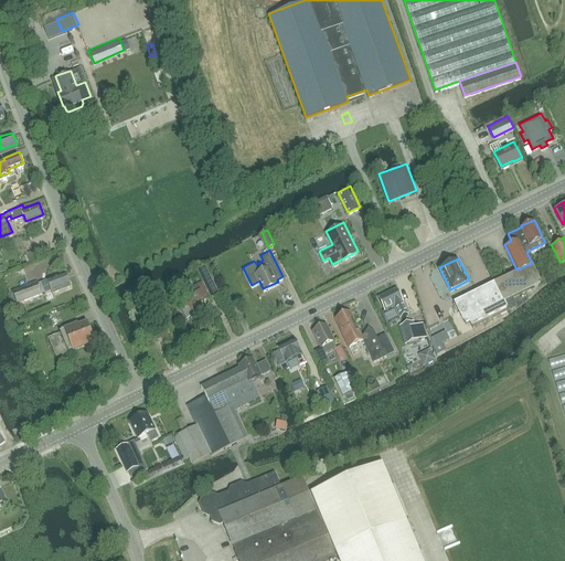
[(221,292),(206,262),(204,263),(202,262),(201,264),(196,266),(203,278),(187,287),(193,298),(184,303),(191,316),(204,309),(200,300),(212,295),(221,292)]
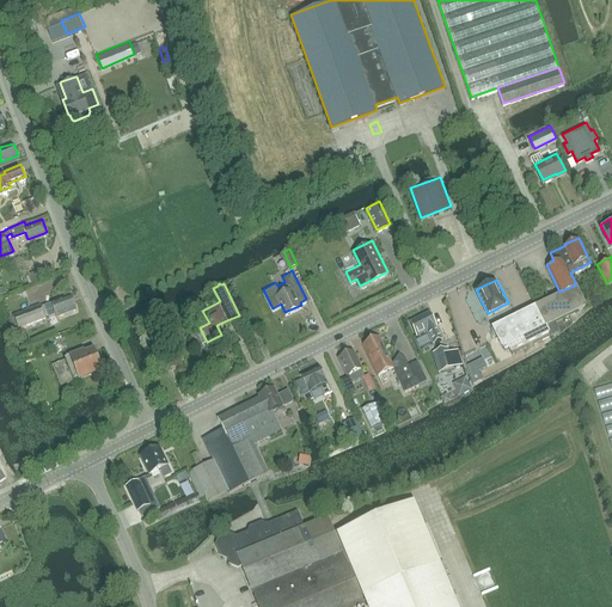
[(536,304),(493,325),(502,344),(503,343),(506,347),(508,345),(512,351),(551,332),(546,323),(575,308),(576,312),(580,310),(579,307),(586,304),(576,284),(561,292),(536,304)]
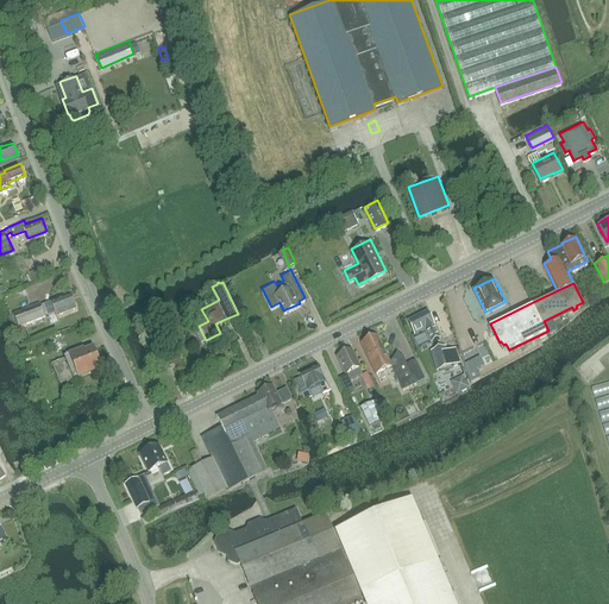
[(56,313),(76,306),(70,291),(44,301),(48,312),(55,309),(56,313)]
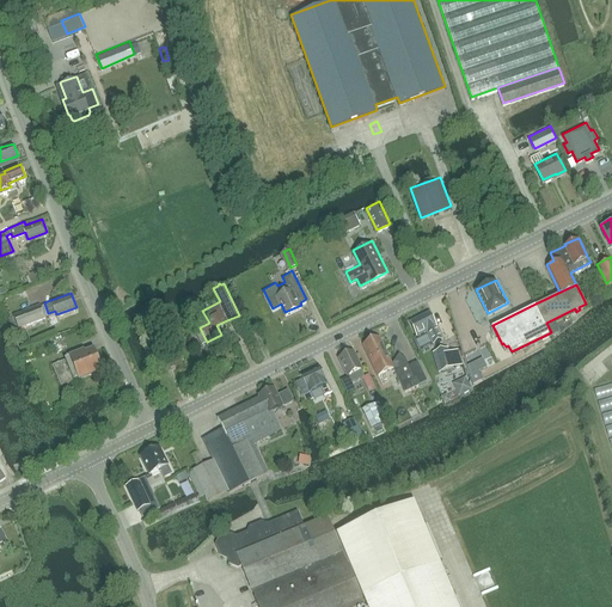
[(18,325),(44,314),(40,301),(13,312),(18,325)]
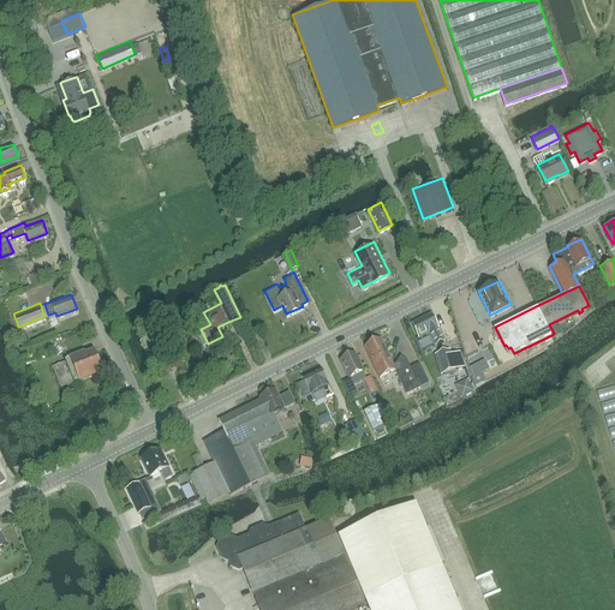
[(435,342),(445,338),(431,311),(412,320),(419,334),(427,330),(429,335),(431,334),(435,342)]
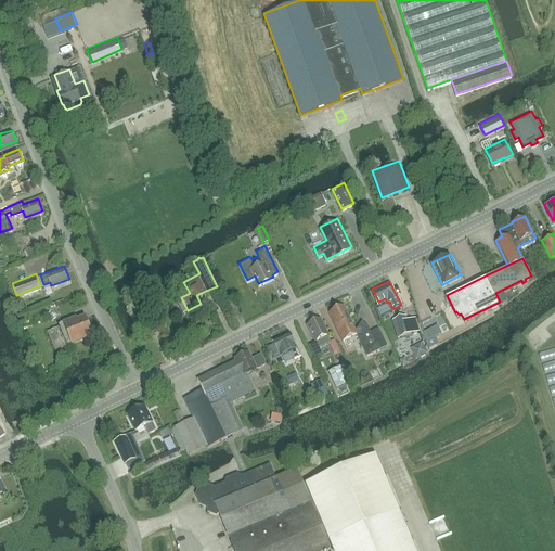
[(344,303),(330,310),(343,337),(356,331),(366,353),(379,347),(368,322),(361,319),(356,327),(344,303)]
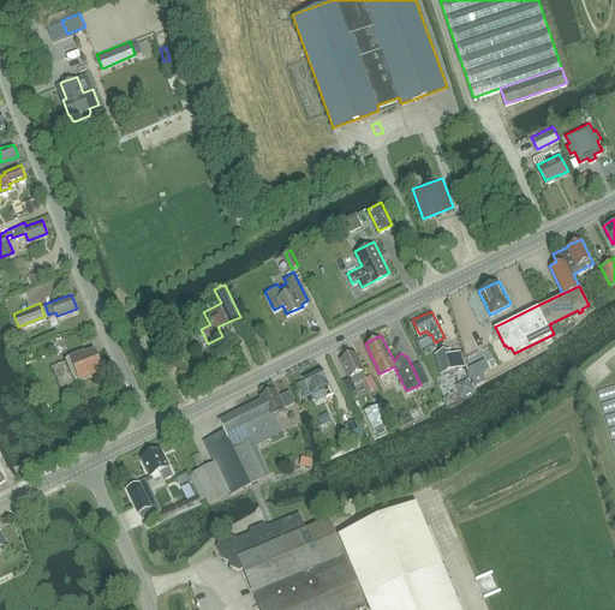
[(52,340),(54,348),(63,346),(60,338),(52,340)]
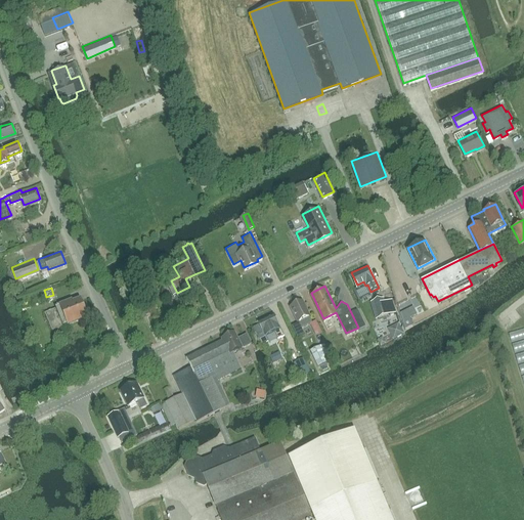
[(384,299),(383,295),(370,299),(377,316),(396,310),(392,297),(384,299)]
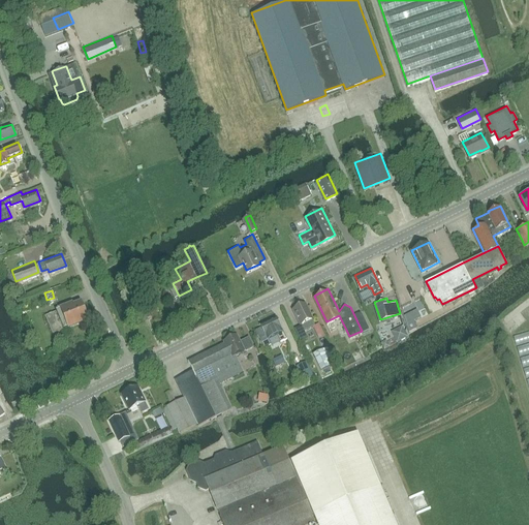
[(63,327),(87,317),(81,301),(74,303),(73,301),(56,308),(45,313),(53,331),(63,327)]
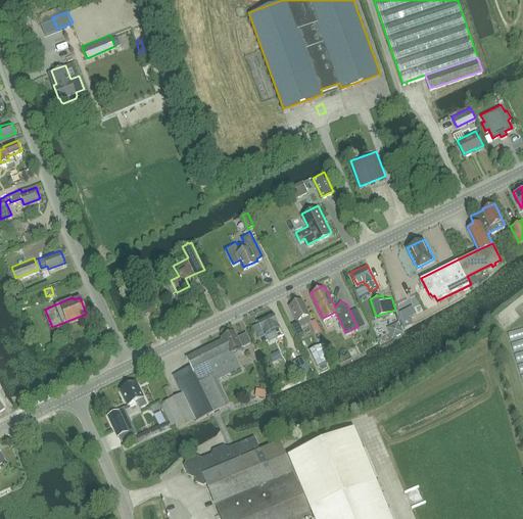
[(300,324),(308,320),(305,315),(308,313),(301,297),(290,303),(297,319),(300,324)]
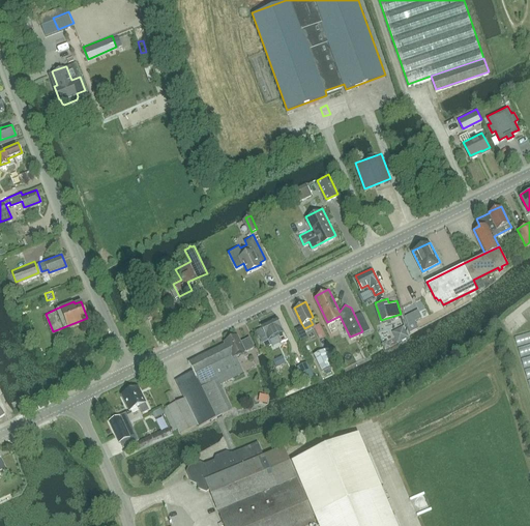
[(417,308),(405,314),(410,329),(417,325),(414,318),(421,315),(417,308)]
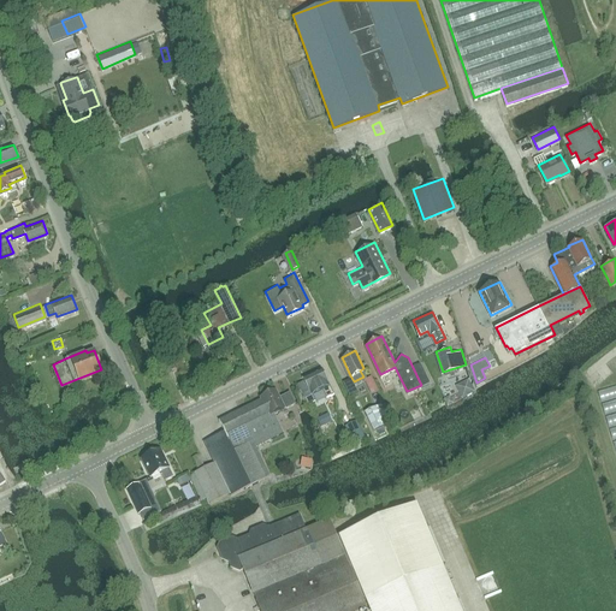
[(167,368),(177,365),(173,359),(165,362),(167,368)]
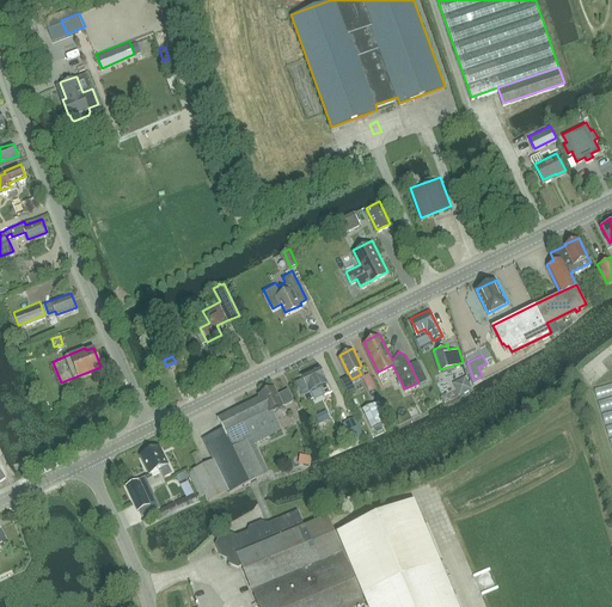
[(324,392),(331,388),(319,363),(301,373),(303,375),(295,379),(303,393),(305,398),(313,394),(310,390),(320,384),(324,392)]
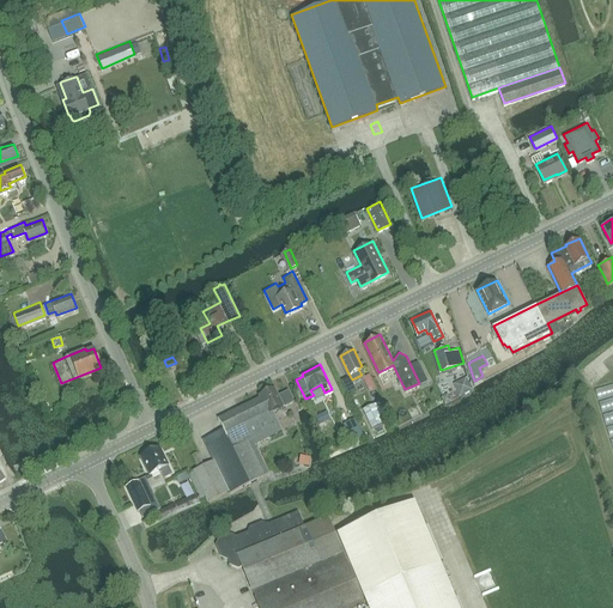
[(363,377),(368,394),(377,390),(372,375),(363,377)]
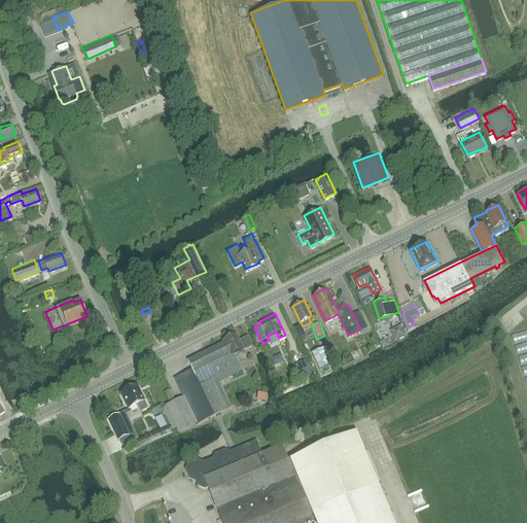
[(191,367),(174,375),(197,421),(231,405),(218,379),(242,367),(235,352),(244,347),(252,343),(248,334),(239,338),(236,332),(222,338),(223,340),(187,357),(191,367)]
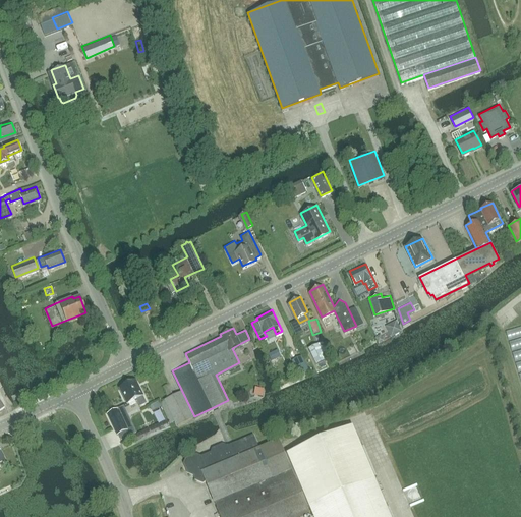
[(308,345),(316,361),(332,354),(324,338),(308,345)]
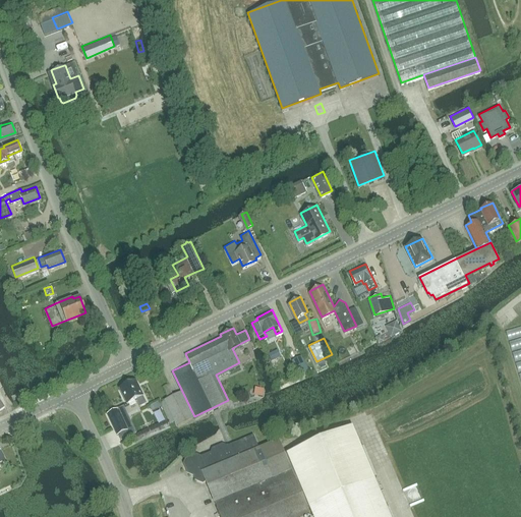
[(277,347),(269,351),(272,357),(280,353),(277,347)]
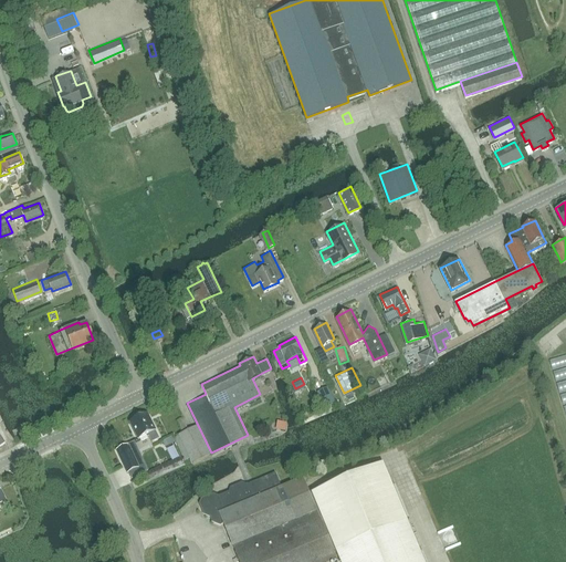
[(325,405),(335,401),(327,384),(317,388),(325,405)]
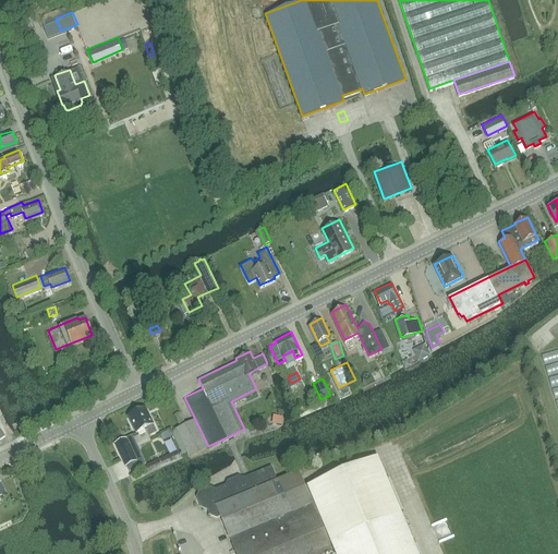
[(149,433),(157,429),(148,411),(146,412),(143,406),(130,412),(133,419),(131,419),(136,430),(146,424),(149,433)]
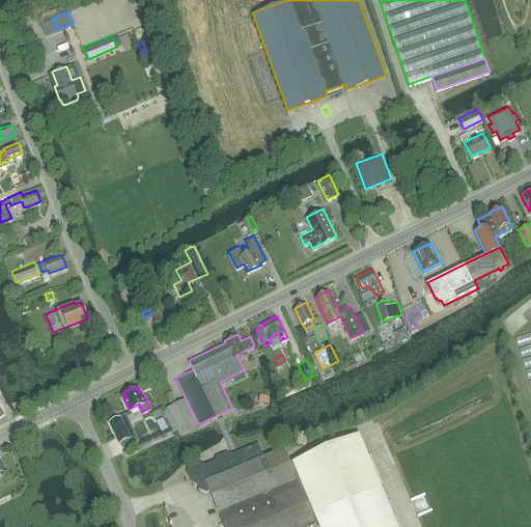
[(119,440),(130,436),(120,414),(109,419),(119,440)]
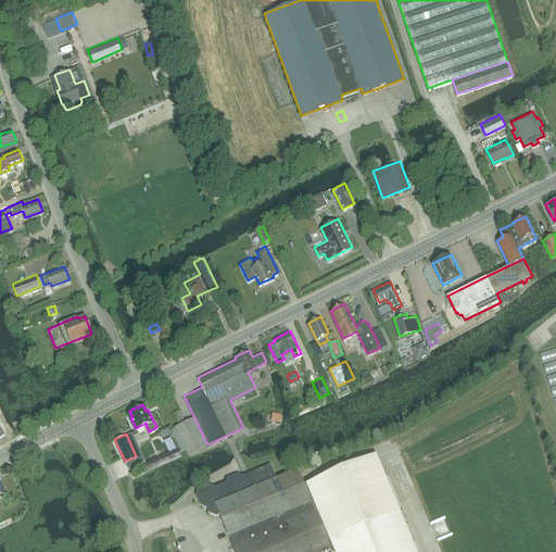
[(376,452),(305,481),(335,551),(418,551),(400,509),(376,452)]
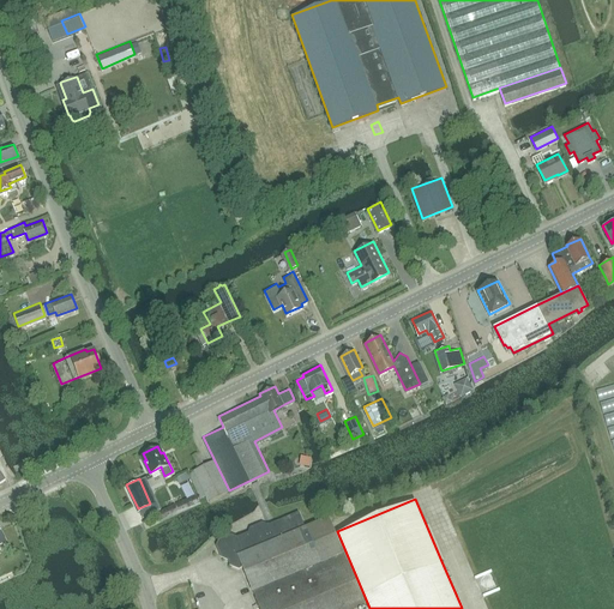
[(220,538),(217,543),(222,553),(227,555),(229,554),(233,562),(239,565),(242,564),(253,589),(256,594),(257,596),(256,597),(260,608),(349,608),(365,603),(347,559),(345,559),(327,514),(305,525),(299,510),(268,522),(263,520),(251,525),(248,530),(236,535),(232,532),(220,538)]
